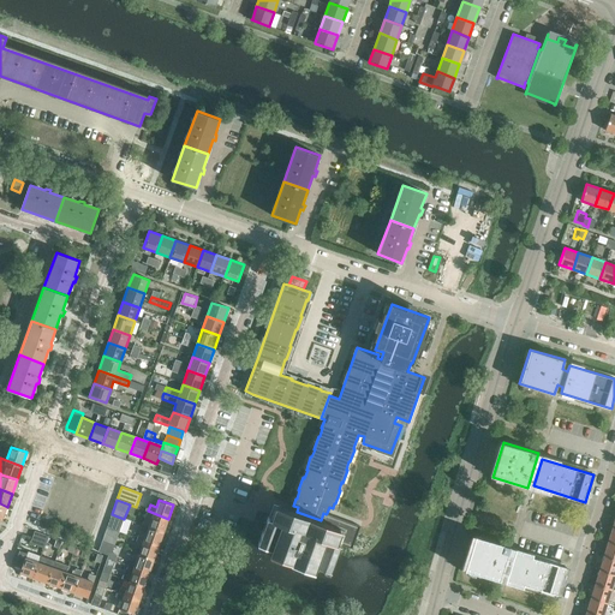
[(268,517),(258,544),(261,544),(261,542),(267,544),(267,547),(273,549),(270,555),(273,555),(274,551),(286,556),(285,560),(293,563),(304,567),(304,568),(316,572),(318,566),(326,568),(326,566),(333,568),(338,554),(341,544),(352,549),(360,525),(327,513),(326,514),(323,513),(321,520),(297,512),(279,506),(274,519),(268,517)]
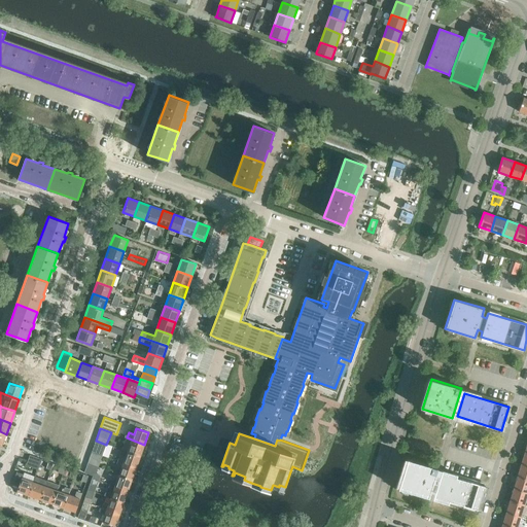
[(123,450),(128,452),(128,451),(140,456),(144,445),(127,437),(127,438),(123,450)]
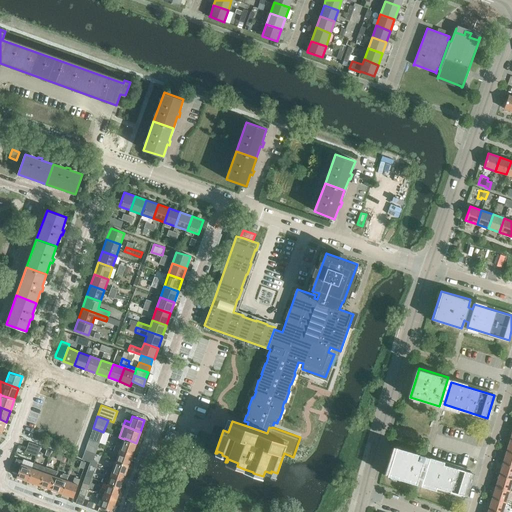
[(93,428),(89,439),(99,443),(103,432),(93,428)]
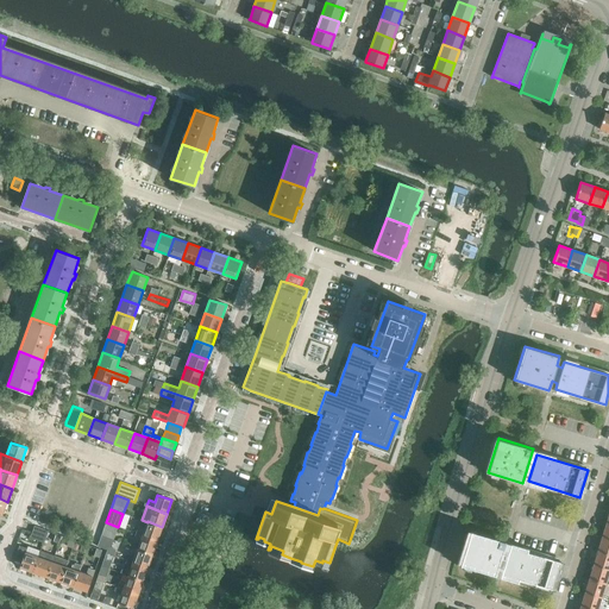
[(138,526),(136,533),(157,540),(162,527),(148,521),(148,522),(145,528),(138,526)]
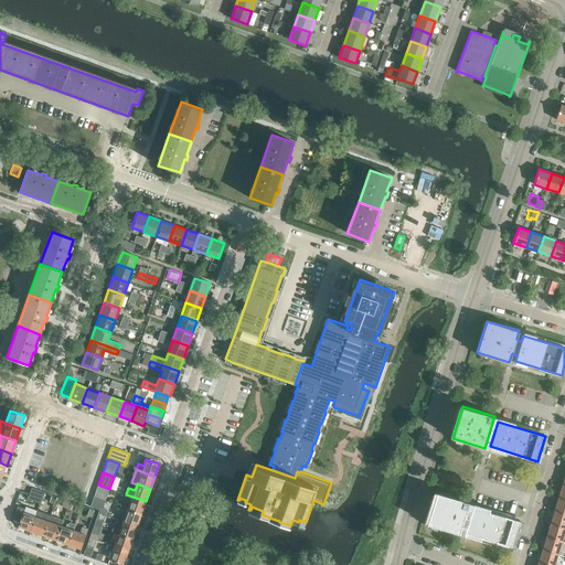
[(98,484),(94,497),(105,501),(109,489),(98,484)]
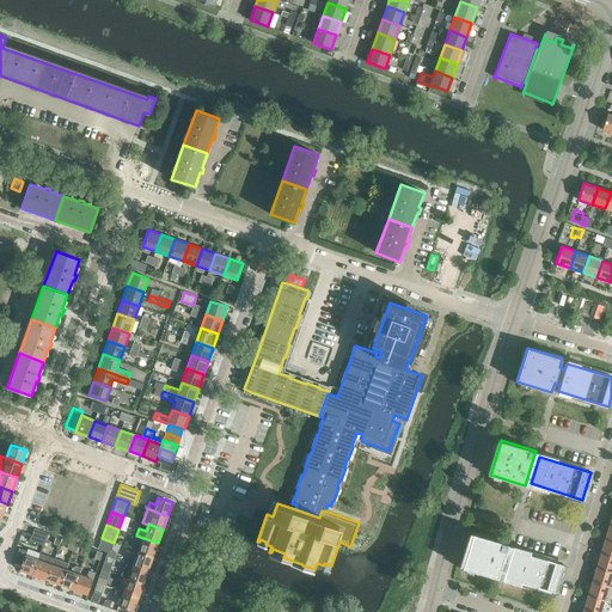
[(30,540),(44,545),(49,533),(35,528),(30,540)]
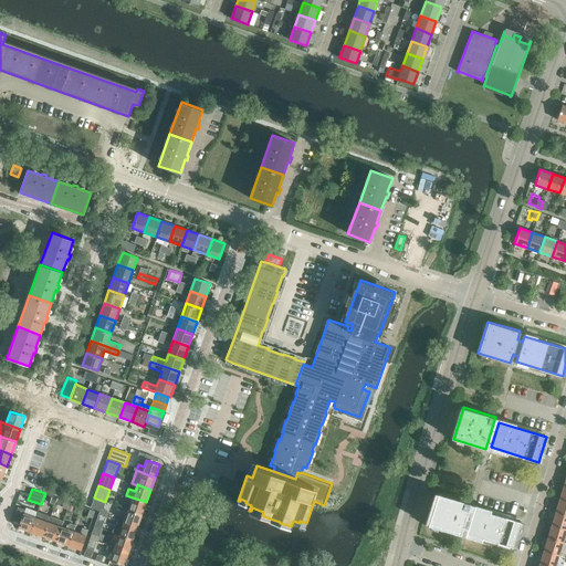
[(428,525),(460,535),(470,503),(438,493),(428,525)]
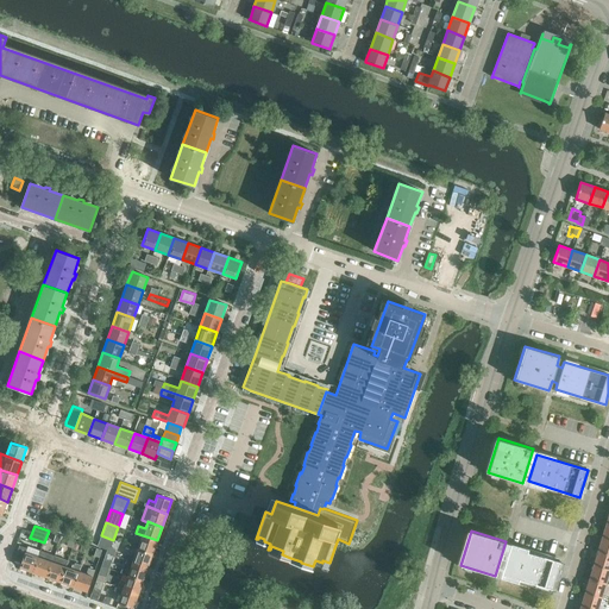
[(140,542),(138,548),(152,554),(157,540),(136,533),(133,540),(140,542)]
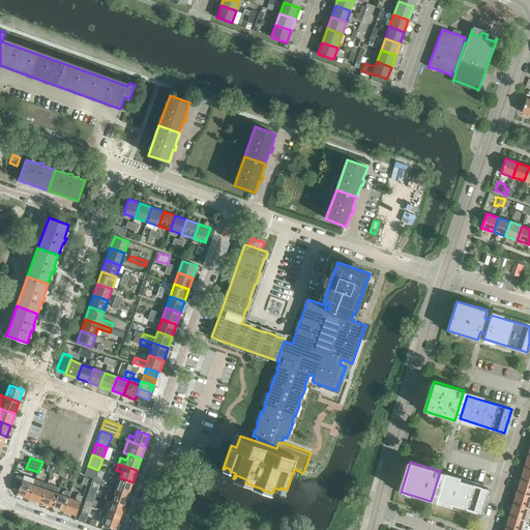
[(92,481),(97,482),(99,483),(100,478),(96,477),(98,470),(88,466),(85,475),(93,478),(92,481)]
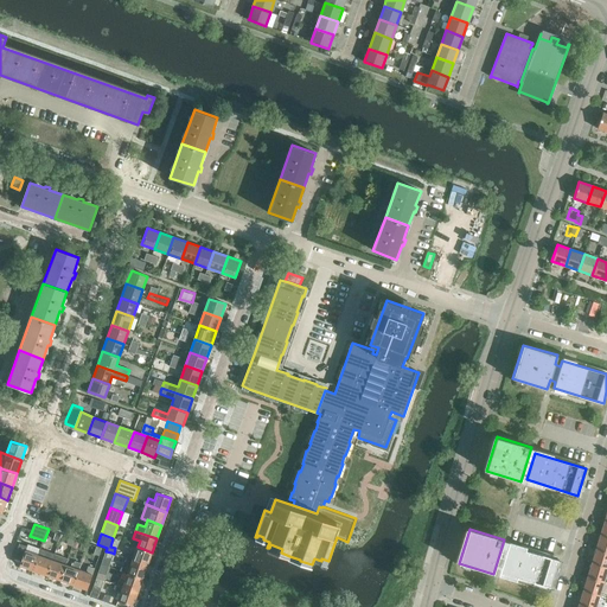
[(606,536),(600,535),(596,549),(606,551),(606,536)]
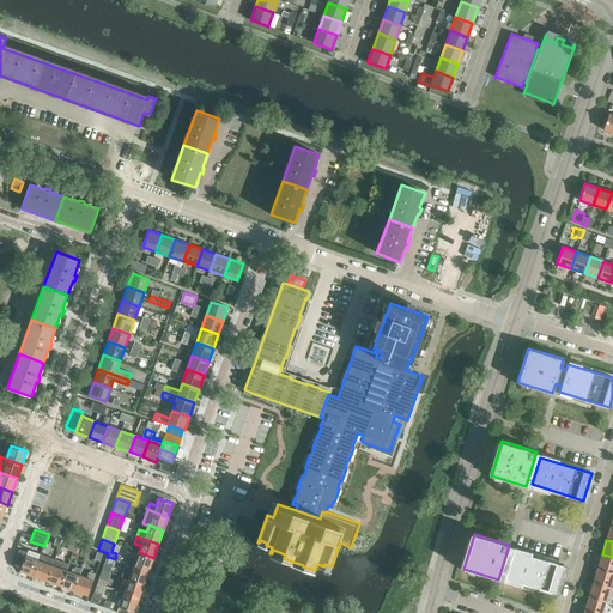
[(19,571),(34,576),(38,560),(25,556),(28,552),(19,550),(14,564),(22,566),(19,571)]
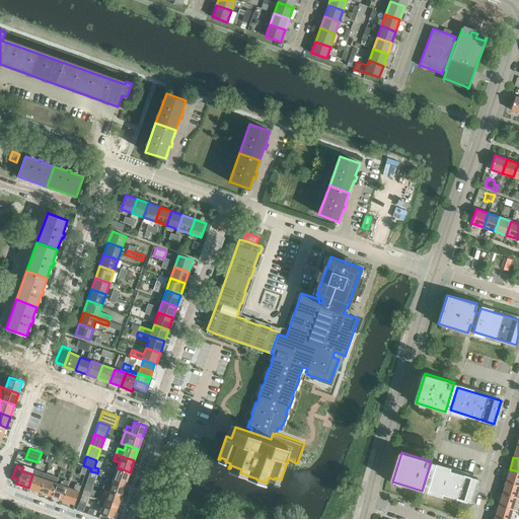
[(428,489),(470,502),(477,478),(435,465),(428,489)]
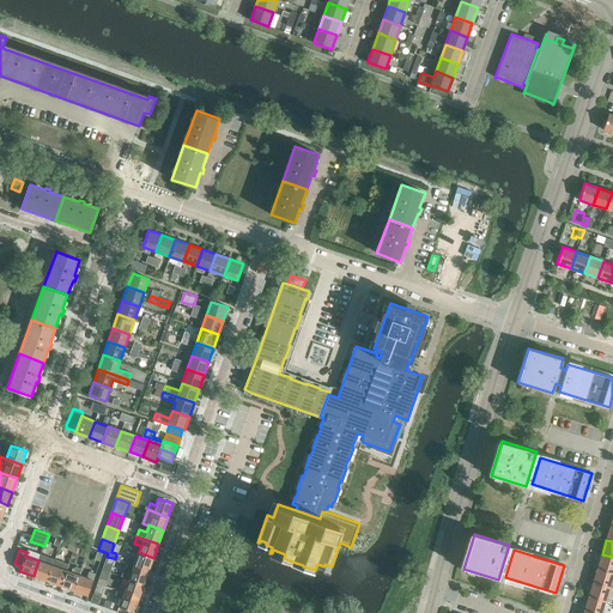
[(131,558),(128,564),(149,571),(153,558),(139,552),(135,560),(131,558)]
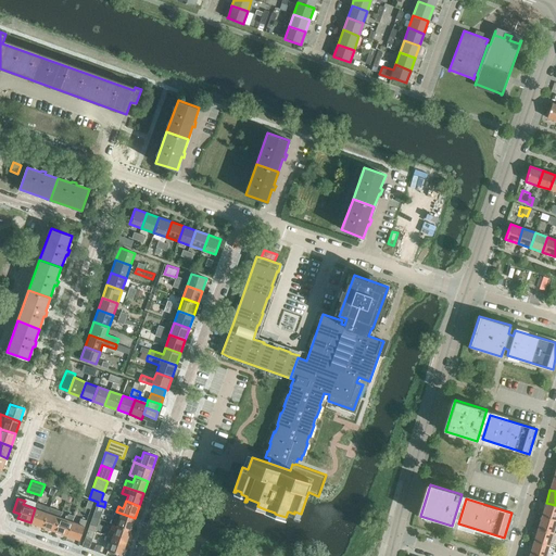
[(30,522),(42,527),(50,507),(37,503),(35,508),(30,522)]
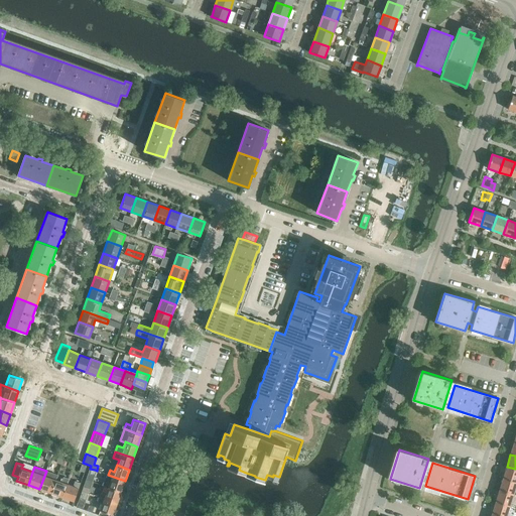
[(515,469),(507,467),(503,479),(515,482),(515,469)]
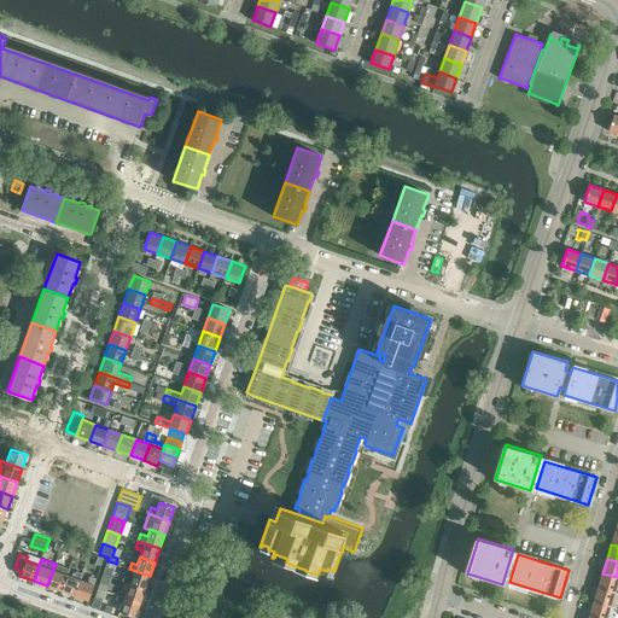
[(103,575),(110,577),(111,577),(112,572),(111,571),(114,563),(108,561),(103,575)]
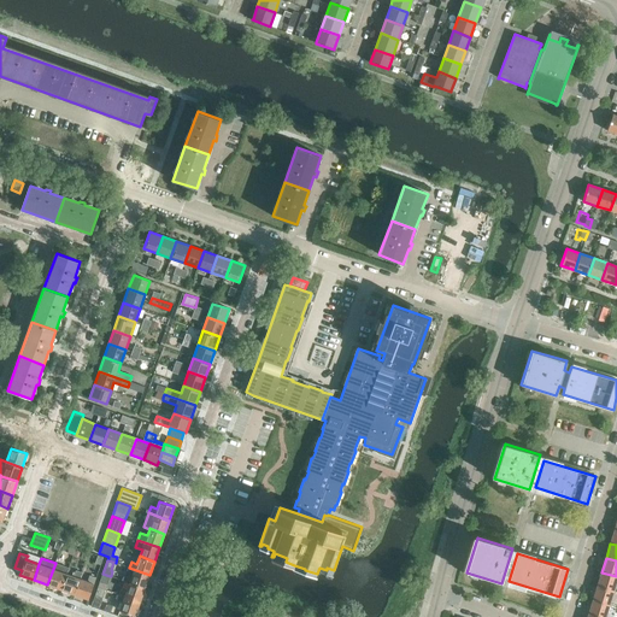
[(62,589),(66,575),(69,568),(56,563),(47,585),(62,589)]
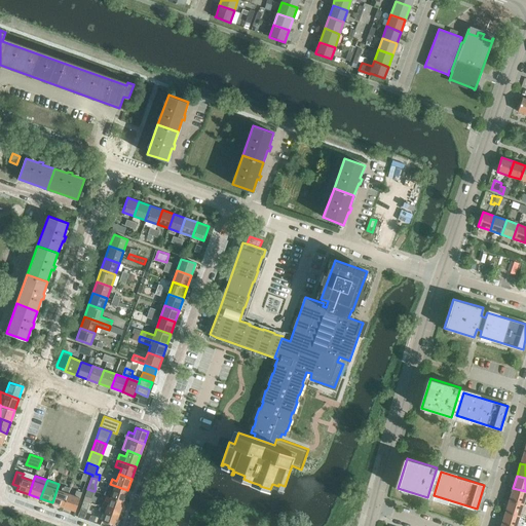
[(105,495),(111,497),(123,501),(127,490),(110,484),(108,489),(105,495)]
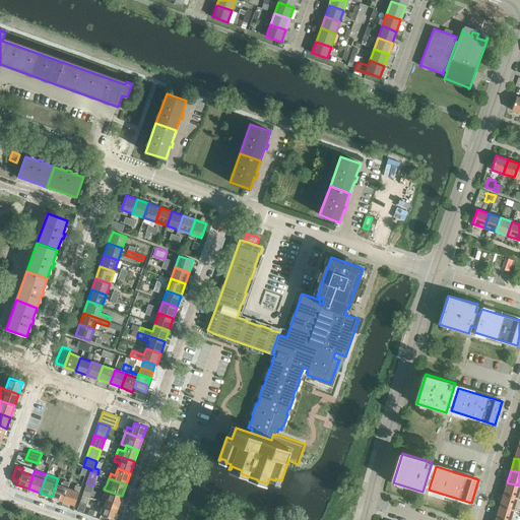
[(52,497),(63,501),(68,489),(69,483),(64,481),(62,486),(56,484),(52,497)]
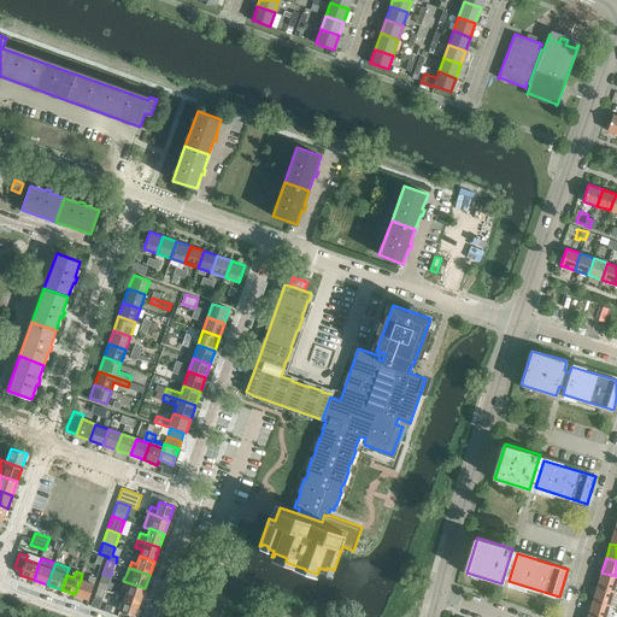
[(616,576),(601,573),(597,586),(613,592),(616,580),(616,576)]
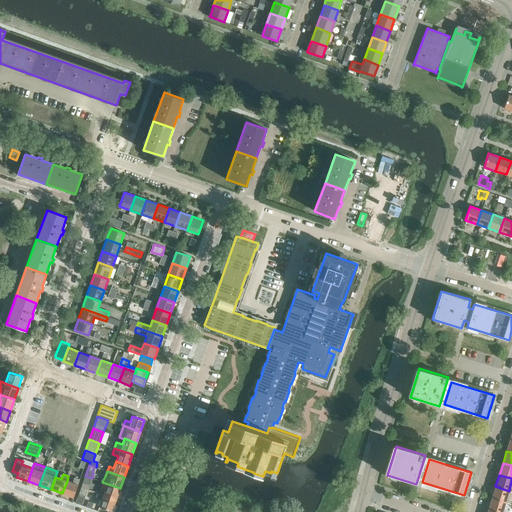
[(67,481),(62,493),(73,497),(80,479),(75,478),(73,483),(67,481)]
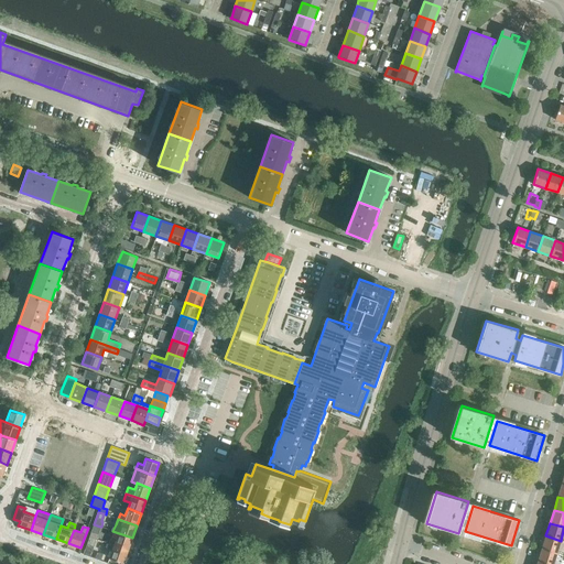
[(110,539),(109,544),(128,551),(132,538),(119,533),(116,540),(110,539)]
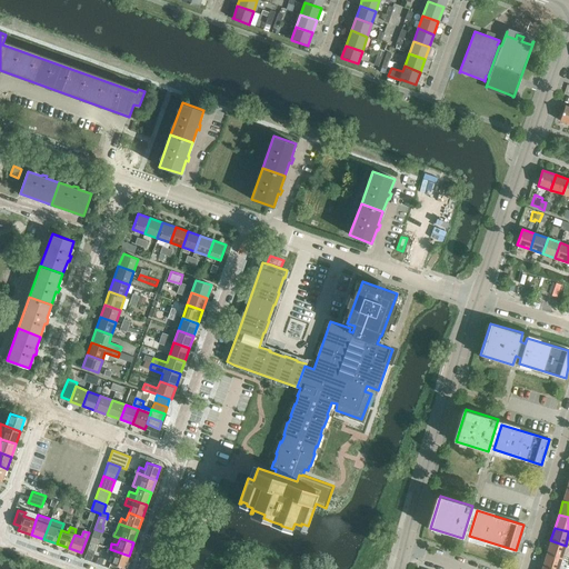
[(550,540),(547,553),(562,558),(566,546),(550,540)]
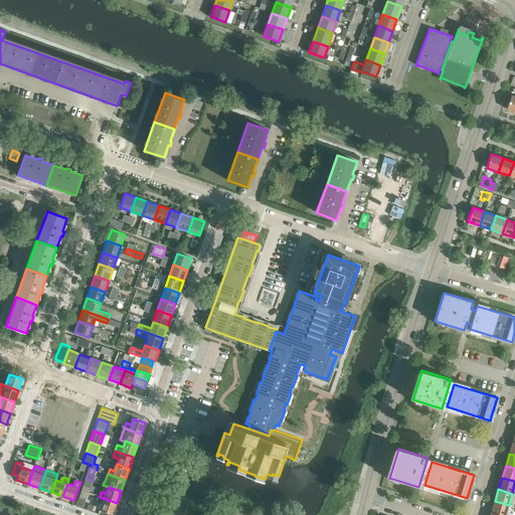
[(81,490),(79,497),(86,499),(89,492),(81,490)]
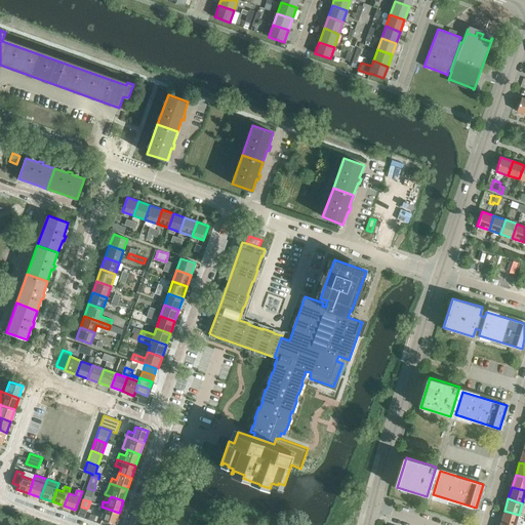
[(119,513),(102,507),(99,511),(105,513),(102,520),(115,524),(119,513)]
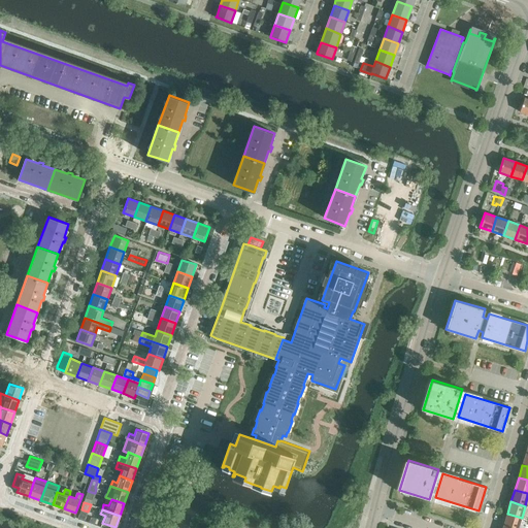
[(507,514),(503,526),(510,527),(518,527),(522,518),(507,514)]
